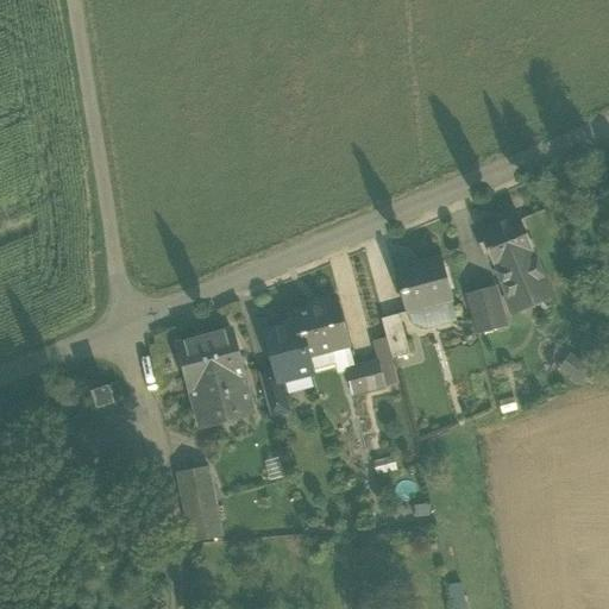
[(519,218),(479,234),(494,270),(495,269),(510,306),(548,290),(533,253),(534,253),(519,218)]
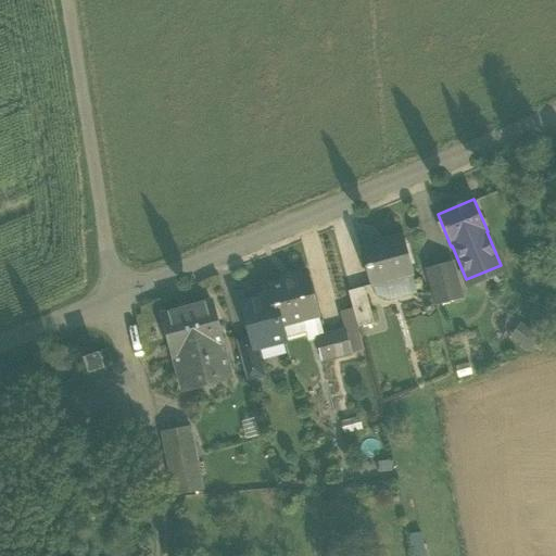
[(401,236),(361,248),(371,287),(412,276),(401,236)]
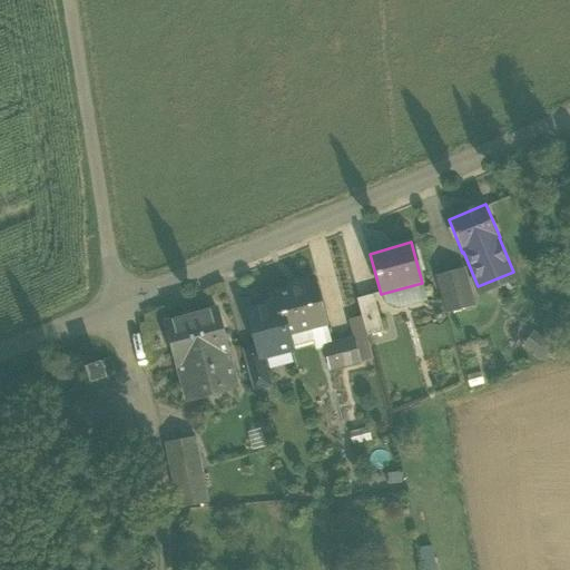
[(464,271),(436,278),(445,312),(473,304),(464,271)]
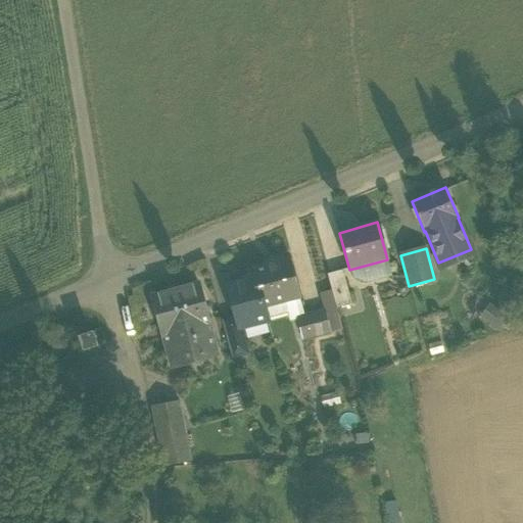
[(289,256),(276,259),(277,264),(253,270),(254,275),(263,306),(264,305),(266,305),(298,296),(299,296),(289,256)]
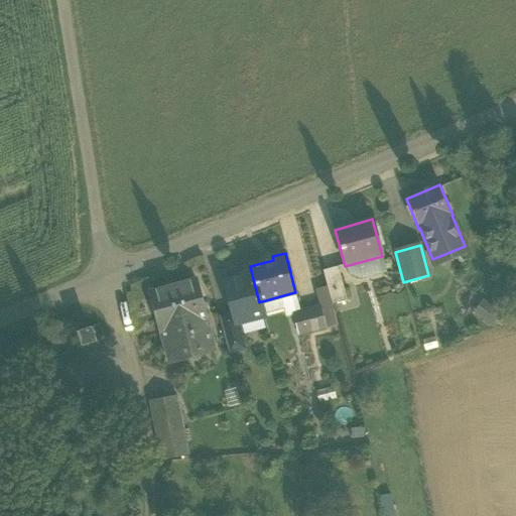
[(338,267),(323,271),(332,304),(347,300),(338,267)]
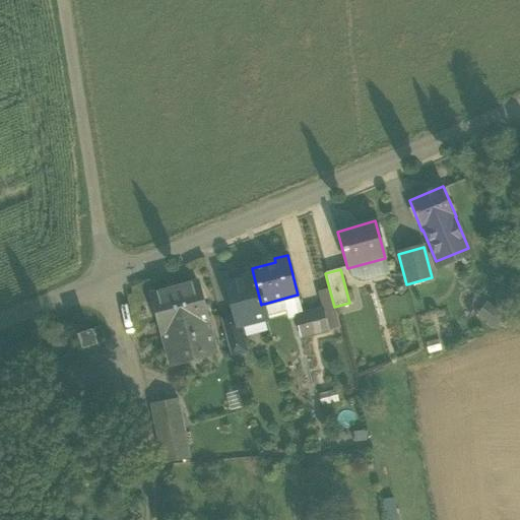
[(253,273),(247,275),(242,280),(226,284),(231,299),(228,301),(230,308),(233,309),(235,315),(238,326),(239,326),(266,319),(262,304),(261,305),(253,273)]
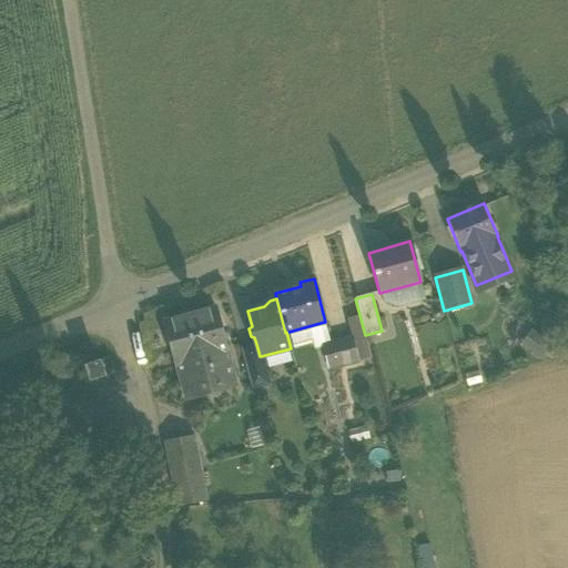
[(216,308),(165,323),(185,401),(237,386),(216,308)]
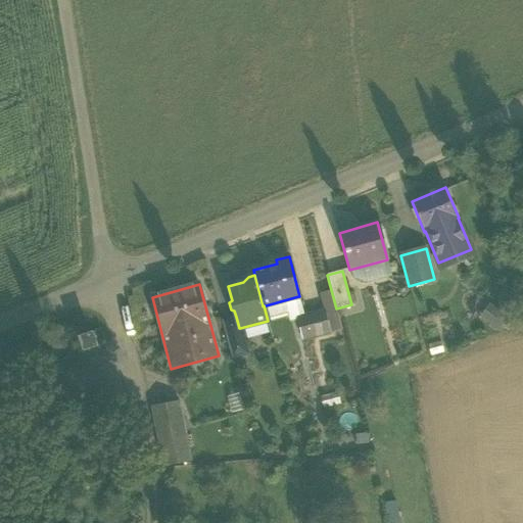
[(298,296),(266,305),(269,317),(288,312),(289,320),(297,318),(303,317),(298,296)]
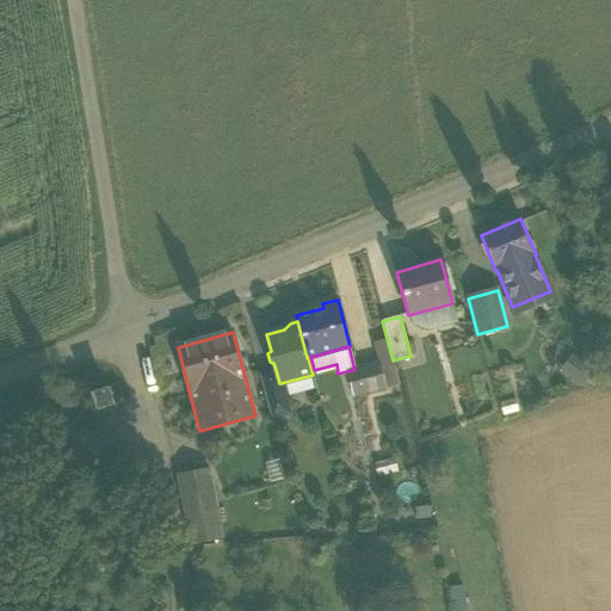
[(576,352),(560,360),(572,384),(588,376),(576,352)]
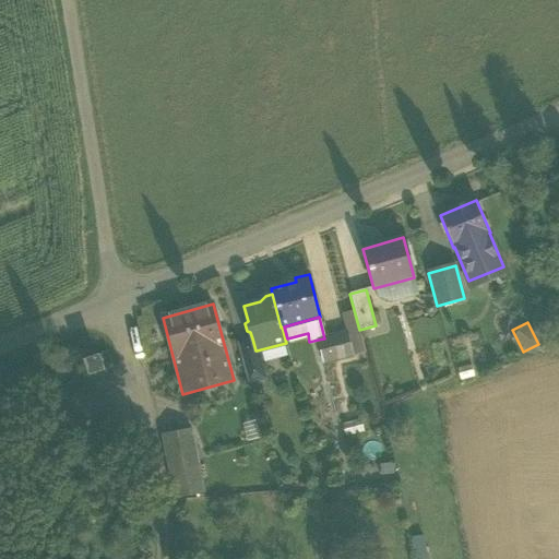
[(347,332),(331,336),(337,359),(353,355),(347,332)]
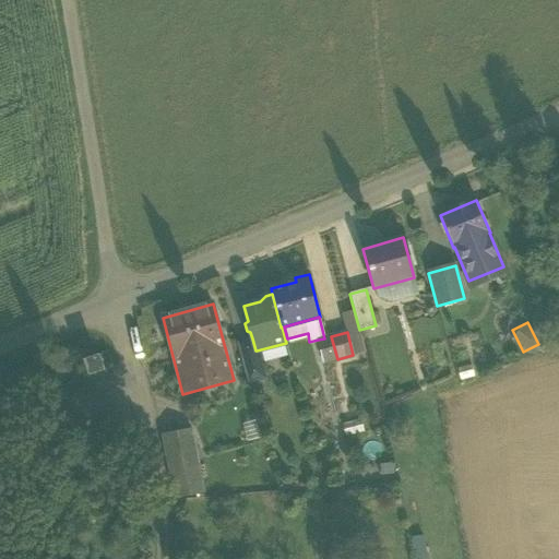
[(324,339),(318,340),(323,363),(337,359),(331,336),(324,339)]
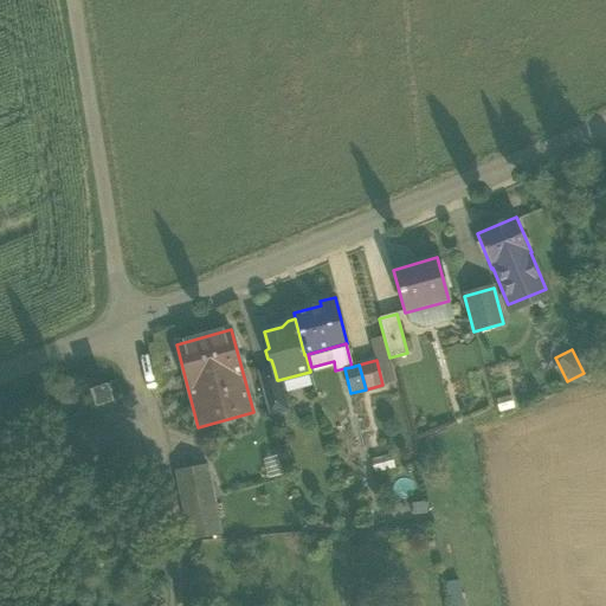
[(274,367),(257,372),(269,414),(287,410),(278,380),(277,380),(274,367)]
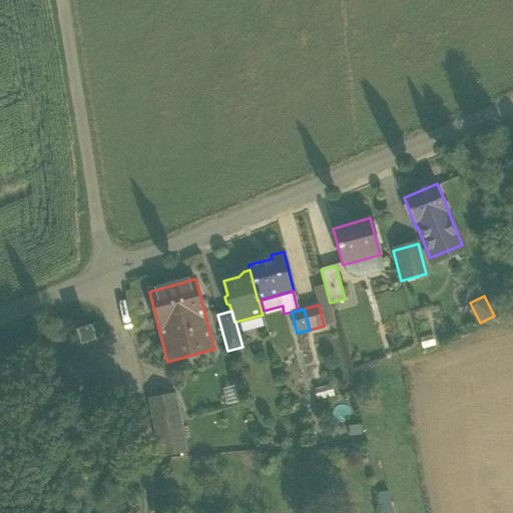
[(90,328),(78,332),(82,344),(94,340),(90,328)]
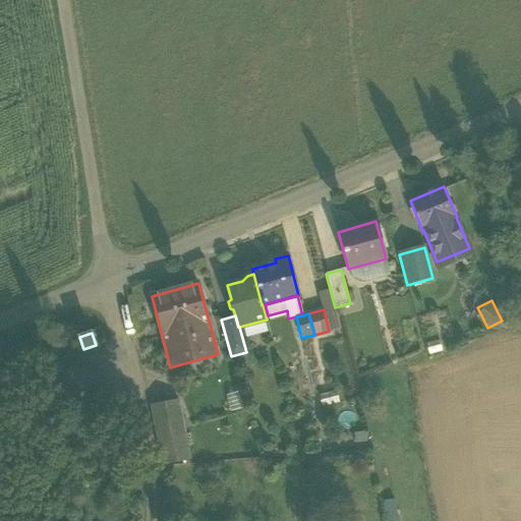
[(95,364),(62,371),(69,399),(101,391),(95,364)]
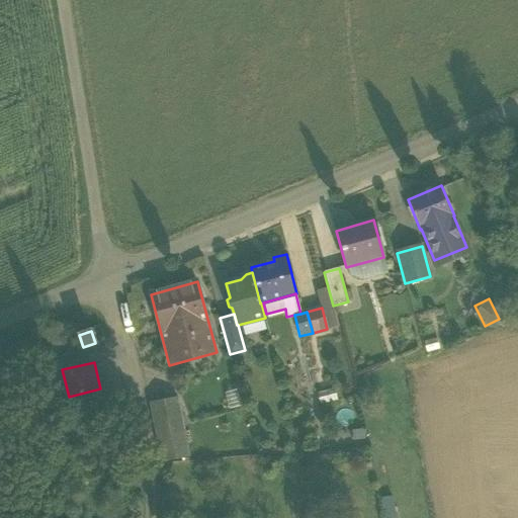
[(177,400),(151,405),(158,436),(183,431),(177,400)]
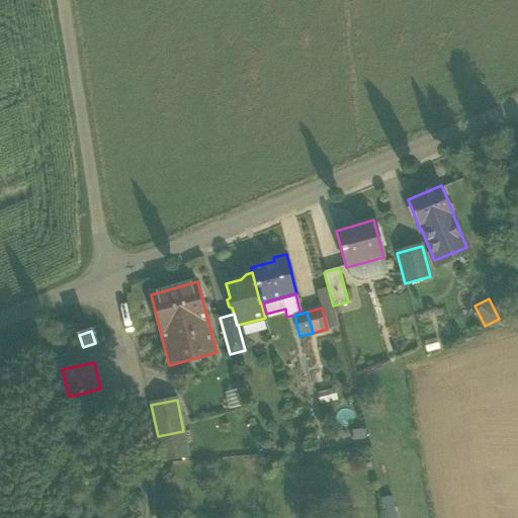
[(183,431),(158,436),(163,461),(188,456),(183,431)]
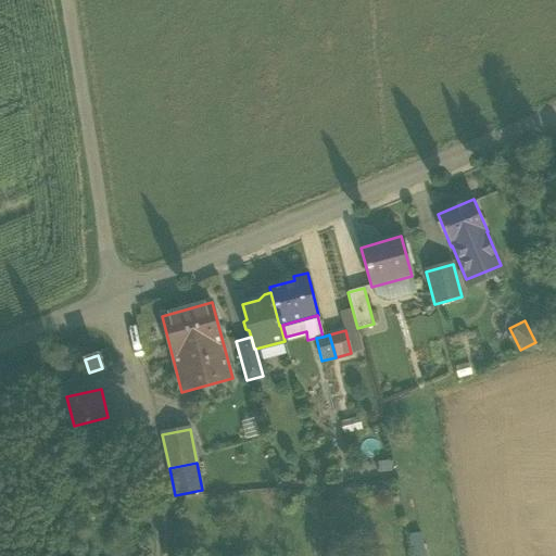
[(426,555),(422,531),(409,533),(413,555),(426,555)]
